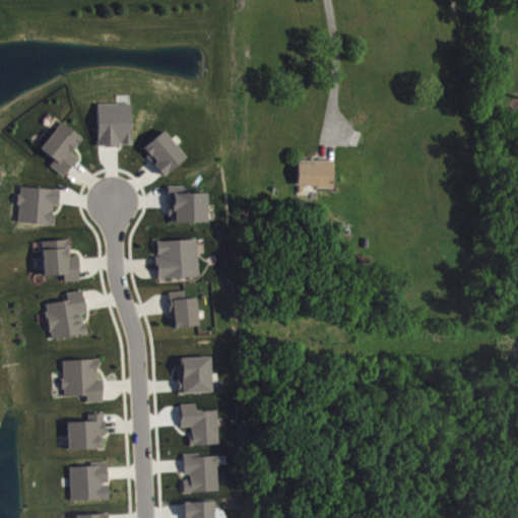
[(98,104),(98,146),(105,145),(105,147),(111,147),(120,146),(120,141),(122,141),(122,144),(131,143),(131,103),(98,104)]
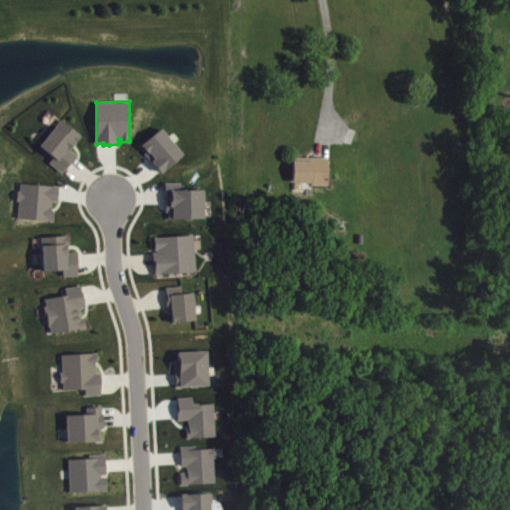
[(61,119),(62,121),(81,136),(74,145),(70,150),(76,155),(70,162),(61,173),(49,163),(53,159),(39,147),(38,147),(61,119)]
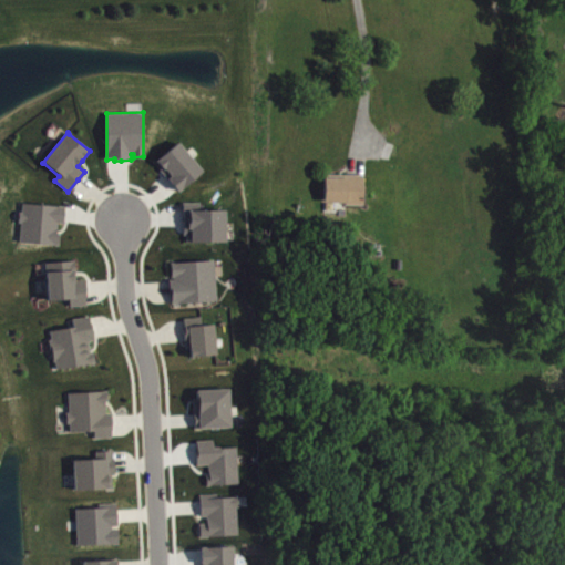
[(157,161),(163,168),(161,170),(172,183),(178,192),(203,171),(180,143),(157,161)]
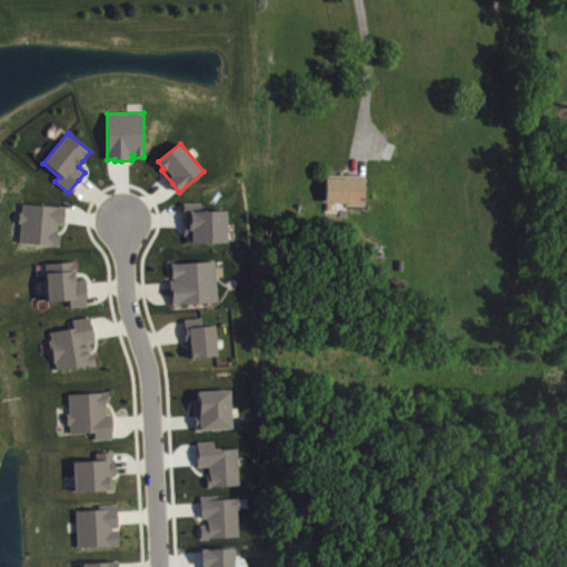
[(327,176),(327,204),(349,204),(349,206),(365,206),(366,176),(356,176),(327,176)]
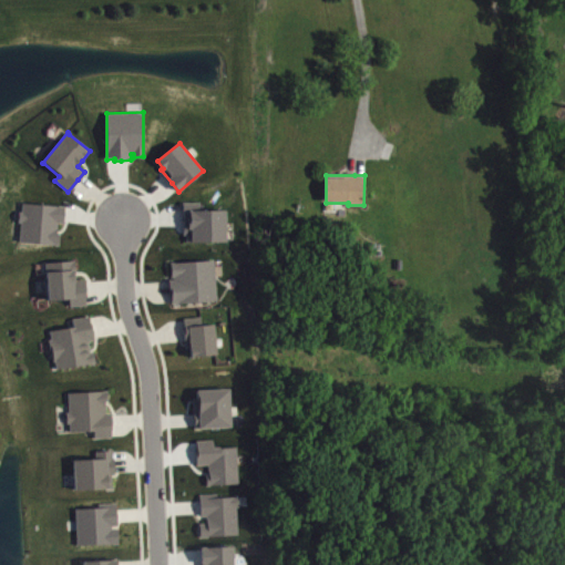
[(23,203),(23,212),(20,212),(20,223),(22,223),(21,242),(60,245),(61,234),(58,233),(58,232),(59,223),(64,223),(65,215),(65,206),(23,203)]
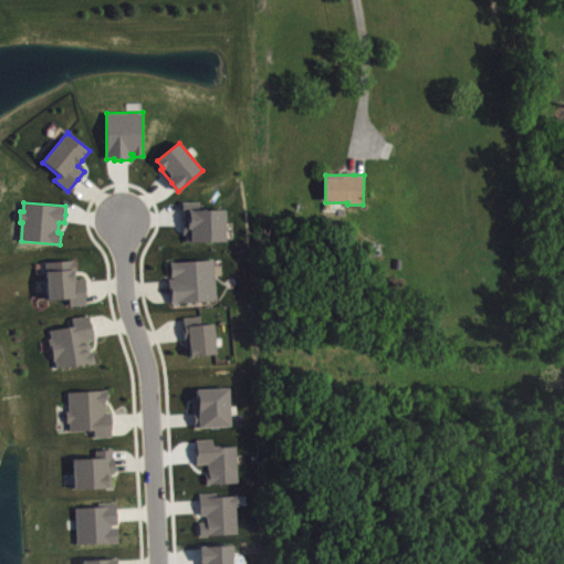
[(199,202),(199,210),(225,210),(225,242),(186,242),(186,235),(183,235),(183,226),(185,226),(185,217),(185,212),(183,212),(183,202),(199,202)]
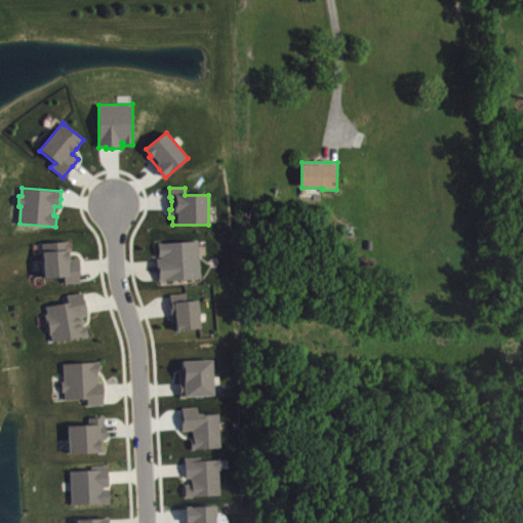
[(42,243),(44,278),(64,277),(64,283),(79,282),(79,268),(78,259),(69,259),(69,253),(68,242),(42,243)]
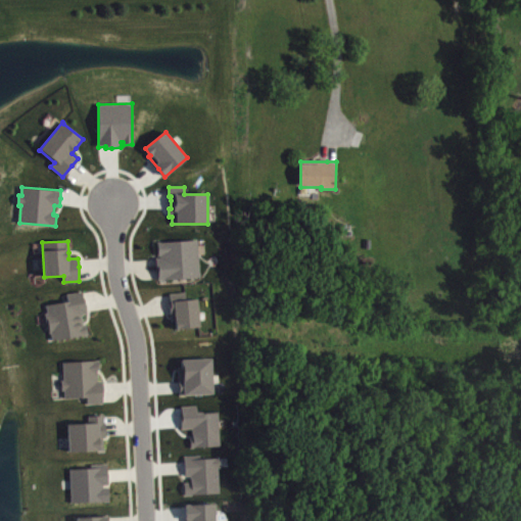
[(157,243),(158,256),(161,255),(161,256),(161,258),(156,258),(156,266),(157,266),(158,269),(158,280),(199,278),(197,241),(157,243)]
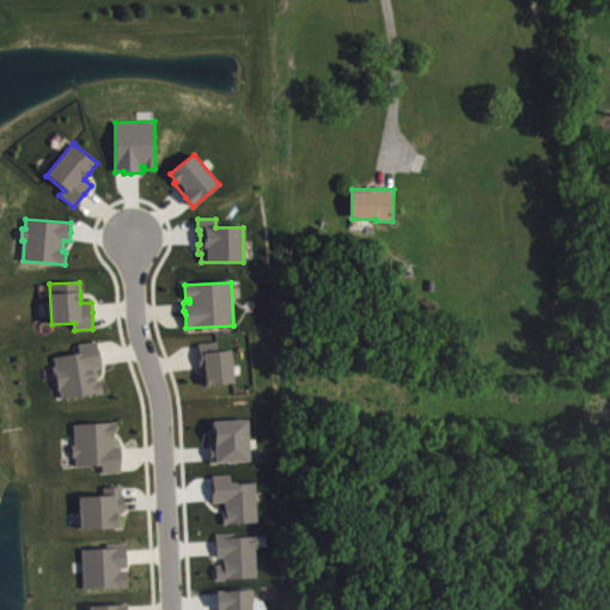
[(96,368),(98,379),(98,380),(101,380),(103,391),(61,397),(60,390),(59,390),(55,373),(54,373),(53,367),(56,367),(54,357),(80,353),(78,345),(97,342),(99,358),(102,367),(96,368)]
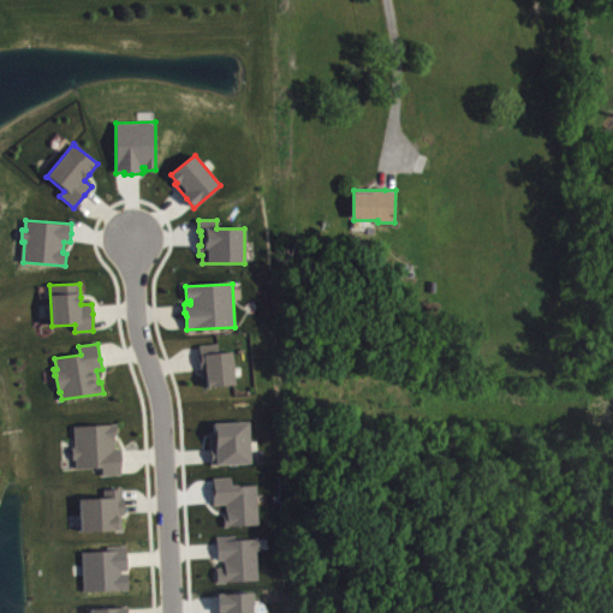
[(198,346),(200,363),(201,374),(201,379),(207,378),(207,387),(233,385),(231,352),(219,353),(218,344),(198,346)]
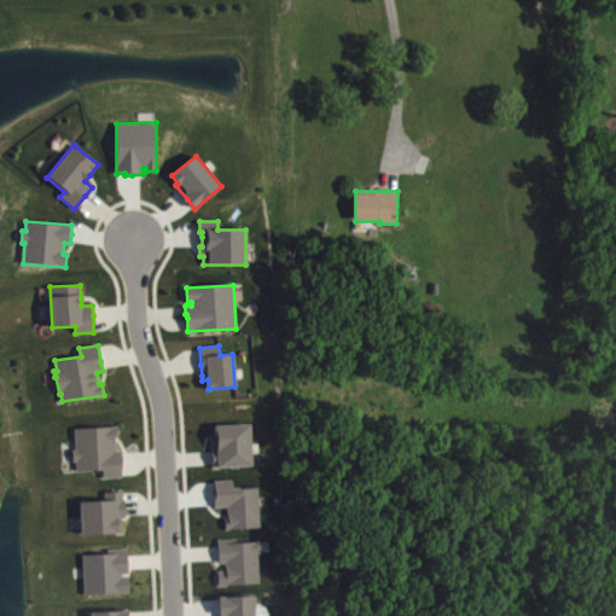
[(213,426),(214,435),(210,435),(210,439),(211,459),(213,468),(251,465),(249,424),(213,426)]
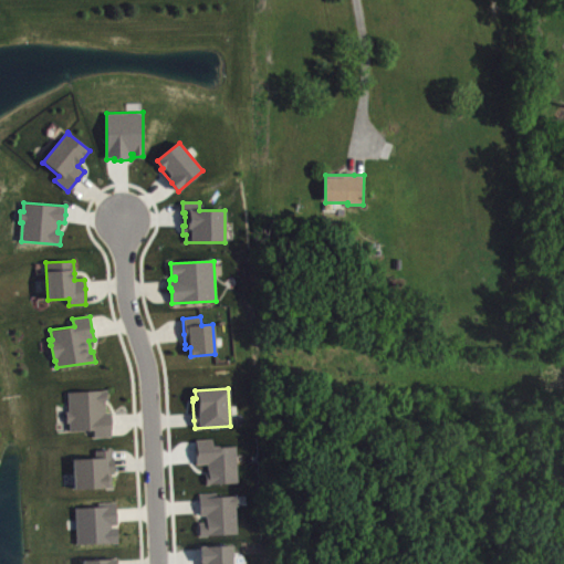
[(111,414),(111,423),(111,437),(94,438),(93,430),(70,430),(70,423),(65,423),(65,413),(69,413),(69,392),(106,392),(107,400),(104,400),(104,403),(104,414),(111,414)]
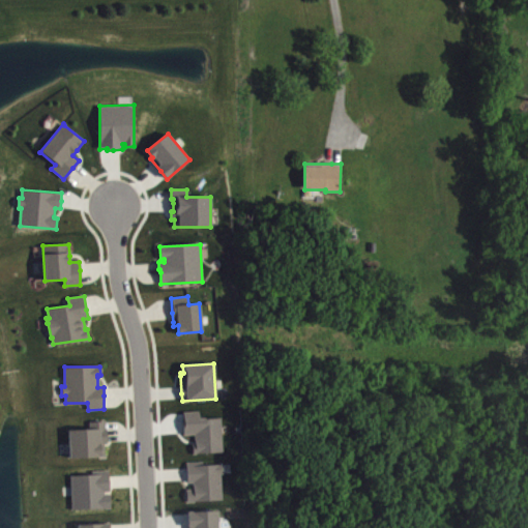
[(199,411),(199,419),(222,418),(223,452),(193,453),(193,444),(195,444),(195,442),(195,435),(183,435),(183,426),(182,419),(184,419),(183,412),(199,411)]
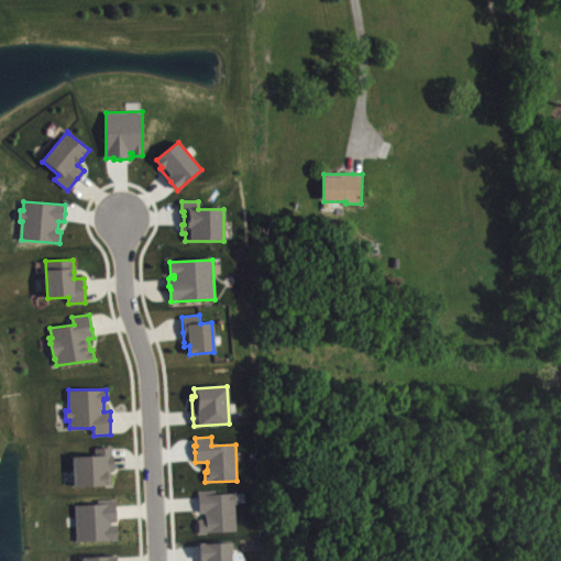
[(73,457),(74,486),(110,485),(110,473),(110,472),(113,472),(112,463),(112,455),(111,455),(110,448),(95,449),(96,457),(73,457)]
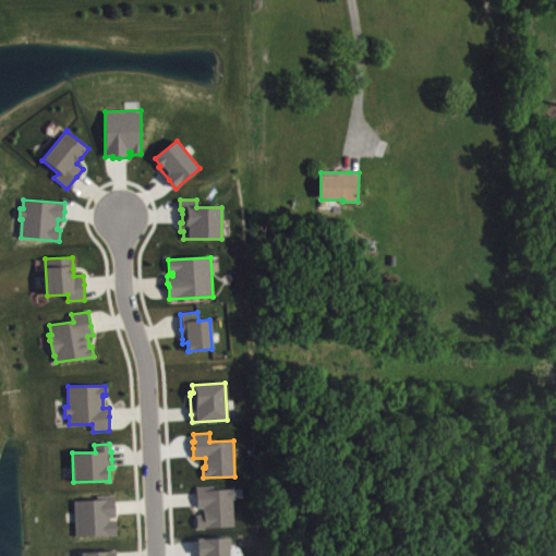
[(197,487),(197,498),(197,508),(204,508),(204,509),(204,516),(196,516),(197,529),(234,528),(233,499),(234,499),(234,490),(213,490),(213,486),(197,487)]
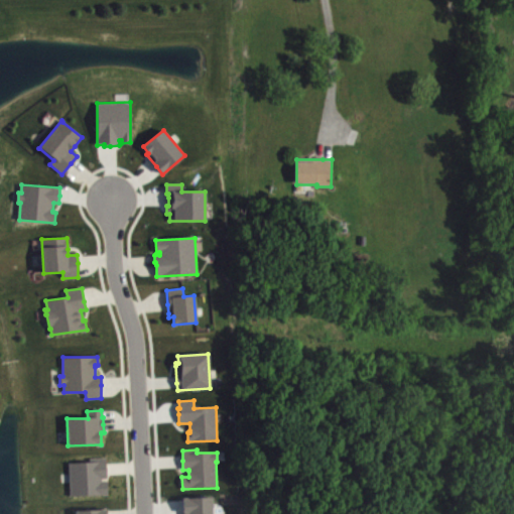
[(69,464),(70,497),(107,495),(107,482),(101,482),(101,480),(101,479),(106,479),(106,469),(105,459),(89,459),(90,463),(69,464)]
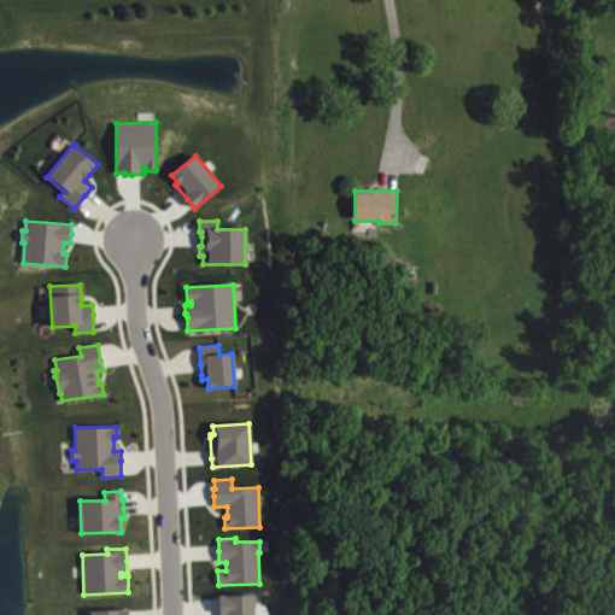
[(218,597),(218,607),(218,614),(255,614),(253,596),(218,597)]
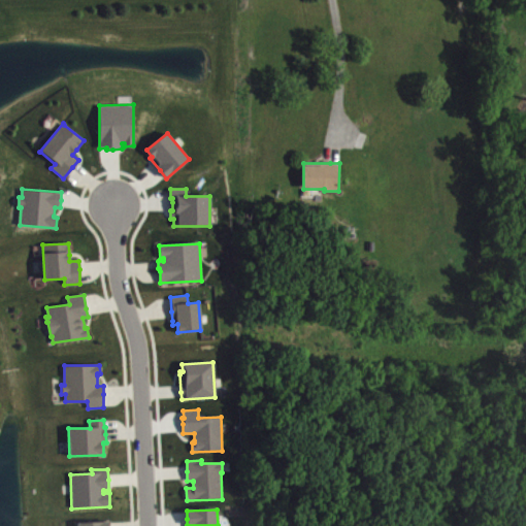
All buildings are outlined.
